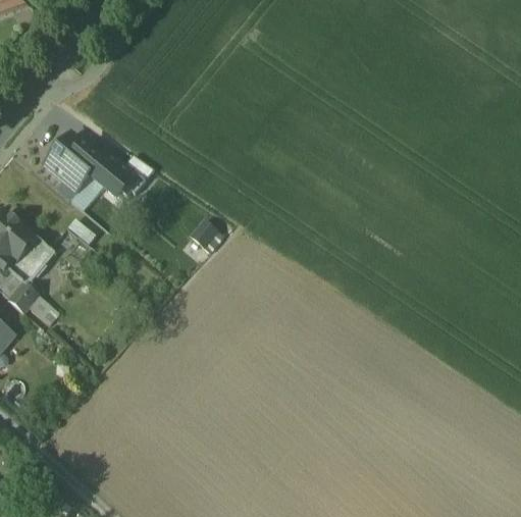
[(70,135),(45,165),(79,193),(80,190),(79,189),(90,175),(103,160),(100,158),(70,135)]
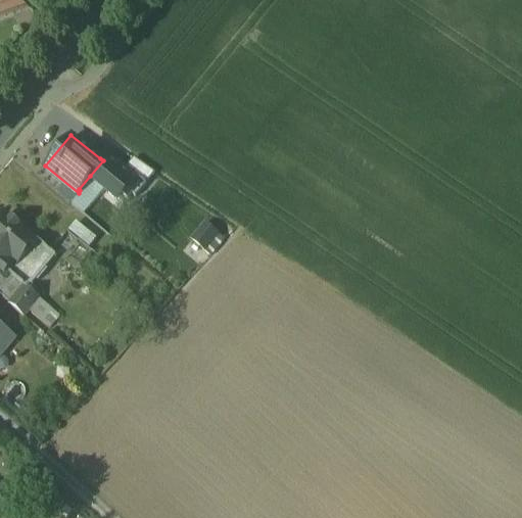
[(145,181),(107,150),(100,158),(103,160),(90,176),(123,202),(132,191),(135,194),(145,181)]
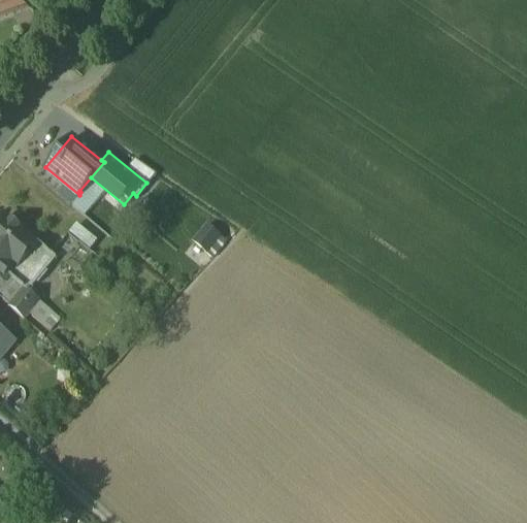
[(34,238),(6,216),(0,223),(0,267),(7,273),(7,272),(34,239),(34,238)]
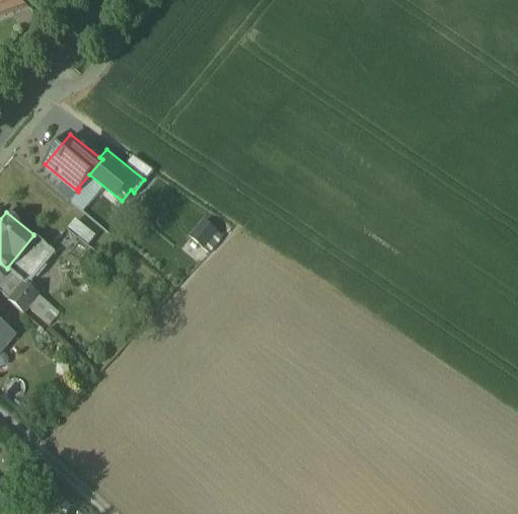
[(76,216),(69,224),(88,240),(95,232),(76,216)]
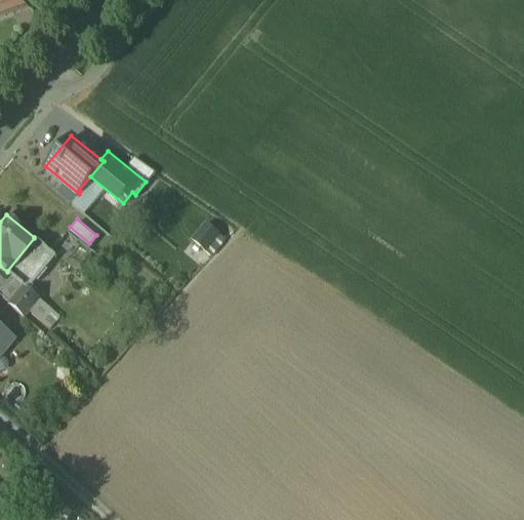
[(206,222),(193,238),(204,248),(218,232),(206,222)]
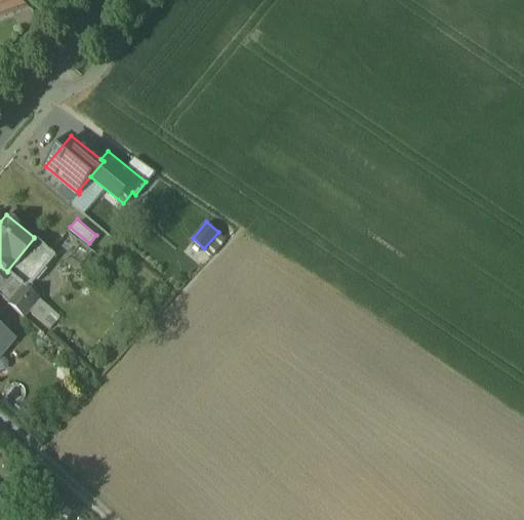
[(34,238),(7,271),(23,284),(26,286),(33,276),(32,275),(50,251),(35,238),(34,237),(34,238)]
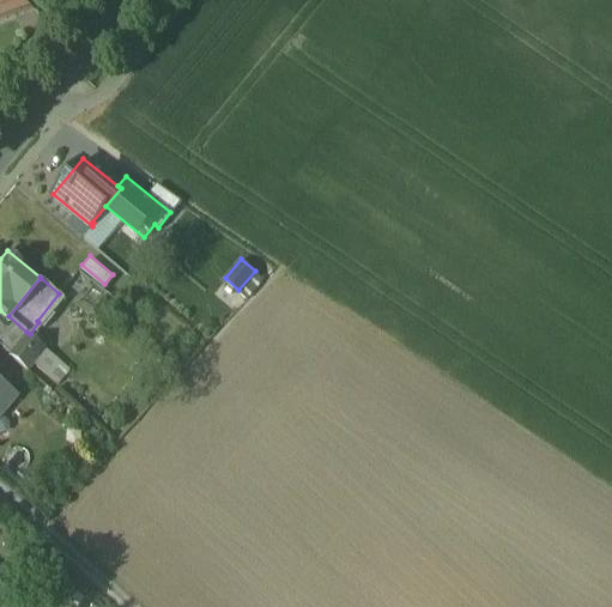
[(0,321),(0,343),(1,344),(10,352),(26,332),(8,316),(8,317),(0,310),(0,321)]
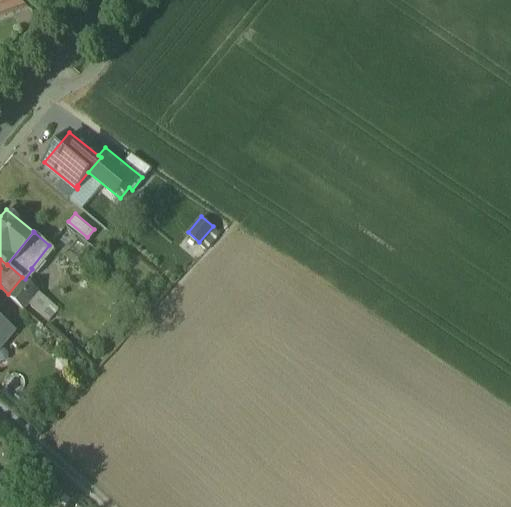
[(25,279),(22,277),(8,294),(7,296),(8,297),(8,296),(22,307),(21,308),(22,309),(28,302),(40,312),(50,300),(38,290),(25,279)]
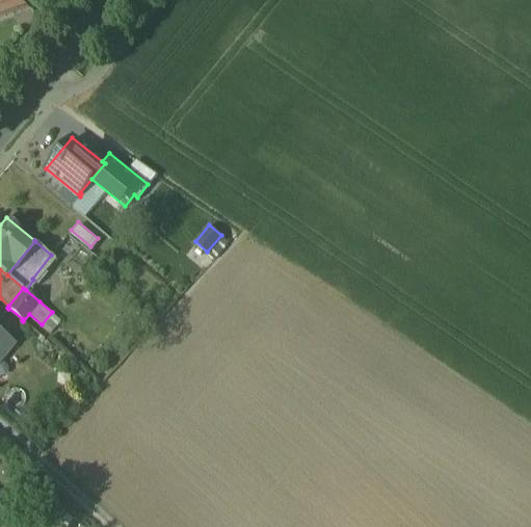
[(0,358),(14,341),(0,330),(0,358)]
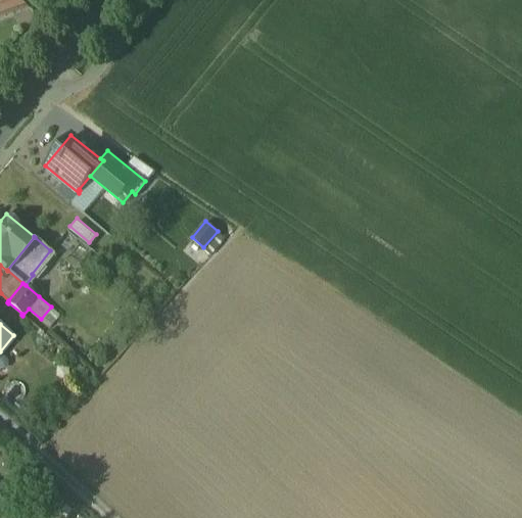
All buildings are outlined.
